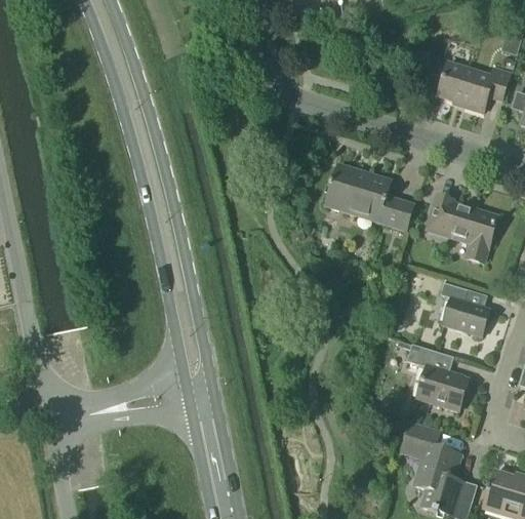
[(488,96),(502,101),(511,72),(494,67),(491,75),(448,62),(438,95),(466,104),(465,107),(483,112),(488,96)]
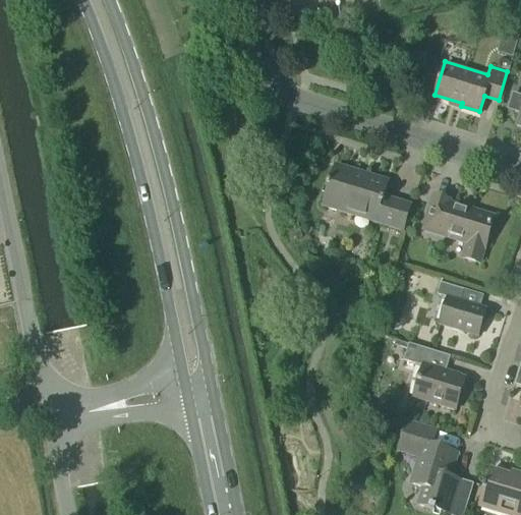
[(509,107),(520,110),(516,122),(520,123),(520,94),(513,92),(509,107)]
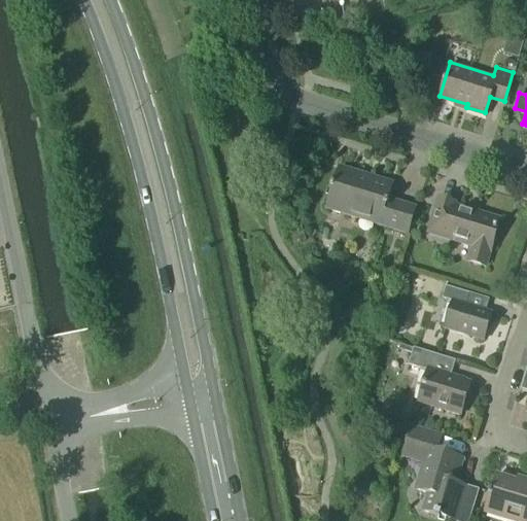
[(327,206),(338,209),(359,215),(361,210),(380,215),(379,221),(408,231),(415,205),(388,197),(392,180),(340,165),(335,182),(332,182),(330,187),(332,187),(327,206)]
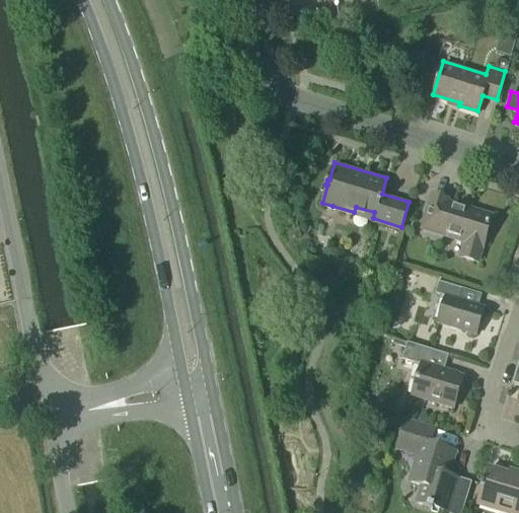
[(429,206),(422,227),(423,227),(424,225),(453,234),(452,236),(465,240),(461,253),(478,258),(482,245),(483,245),(493,213),(468,206),(447,200),(448,197),(433,192),(429,206)]
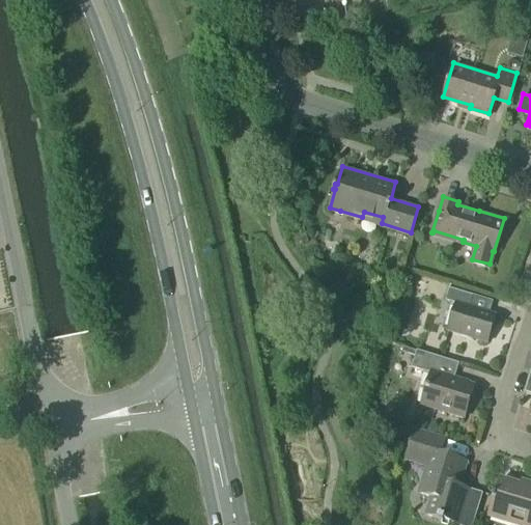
[(455,301),(448,328),(487,340),(496,312),(470,304),(473,293),(449,285),(445,298),(455,301)]
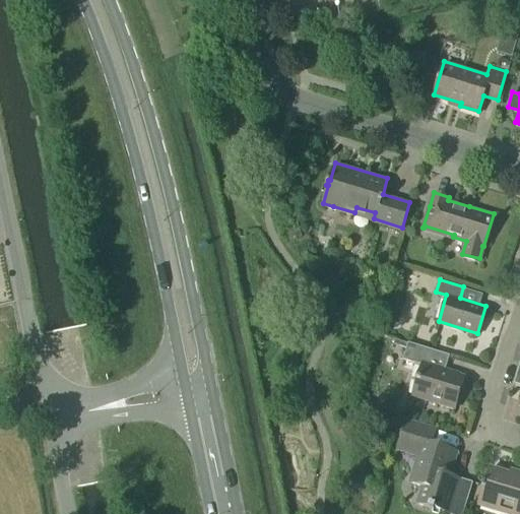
[(449,352),(408,340),(403,358),(421,363),(412,393),(455,406),(464,374),(444,368),(449,352)]
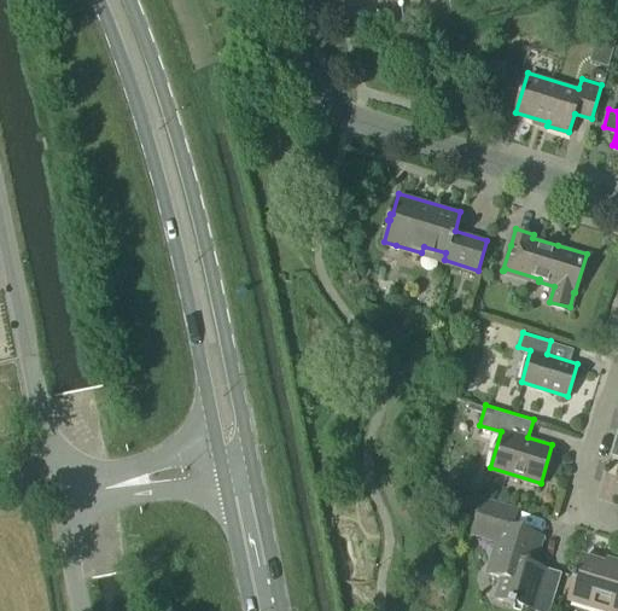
[(484,496),(473,531),(496,539),(487,570),(502,575),(496,595),(536,607),(547,568),(534,564),(543,535),(514,525),(520,506),(484,496)]
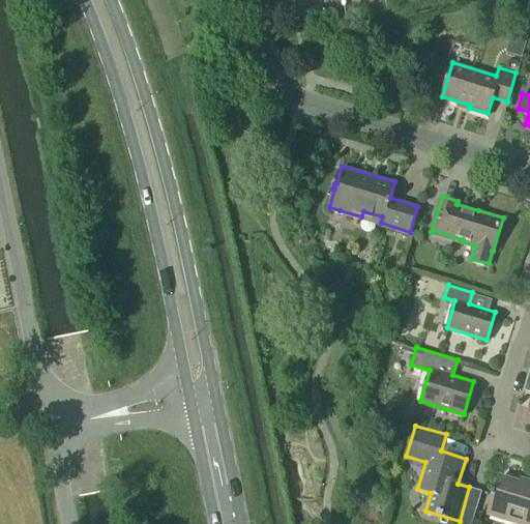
[(493,496),(489,511),(529,523),(529,479),(529,481),(527,484),(499,475),(494,491),(492,490),(491,495),(493,496)]
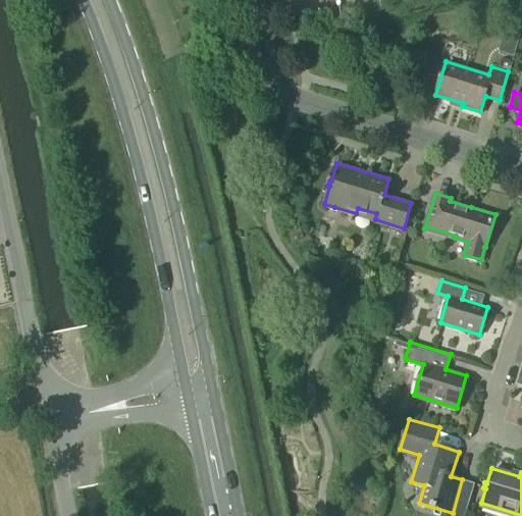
All buildings are outlined.
